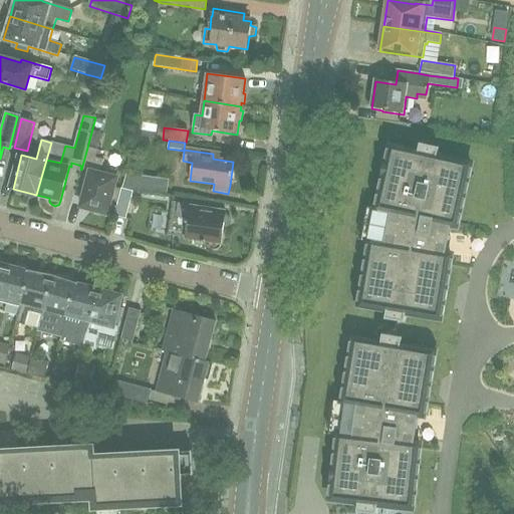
[(382,178),(375,210),(390,213),(383,243),(369,241),(358,306),(387,310),(384,318),(404,322),(406,313),(440,319),(451,255),(446,254),(451,226),(457,228),(471,164),(437,156),(439,148),(420,144),(418,152),(391,146),(387,162),(386,162),(382,178)]
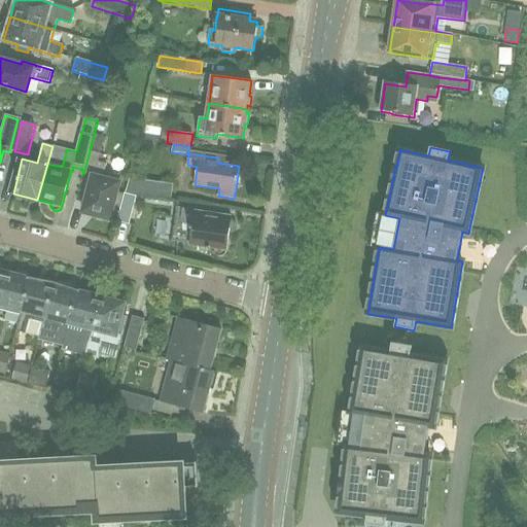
[(123,181),(119,180),(120,177),(105,172),(107,165),(98,162),(100,154),(90,151),(83,174),(91,176),(92,176),(83,212),(109,218),(109,217),(113,218),(123,181)]
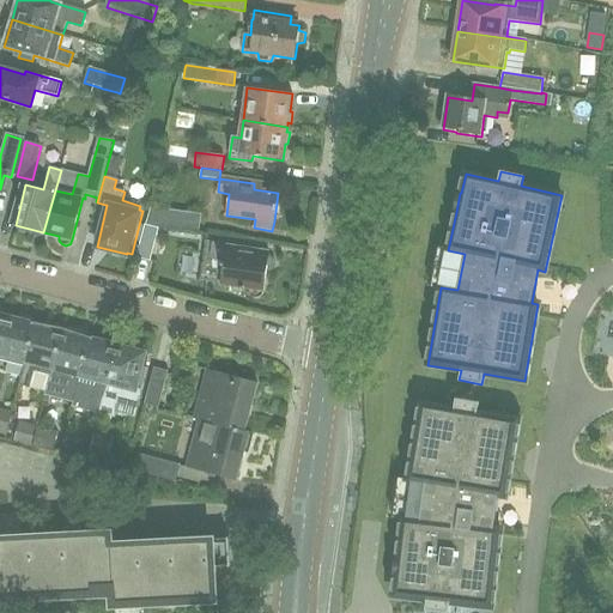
[(199,214),(151,207),(150,207),(145,225),(196,232),(199,214)]
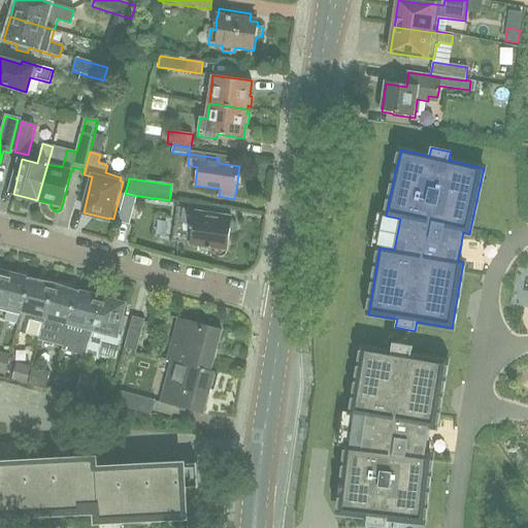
[(126,194),(119,222),(130,225),(136,197),(126,194)]
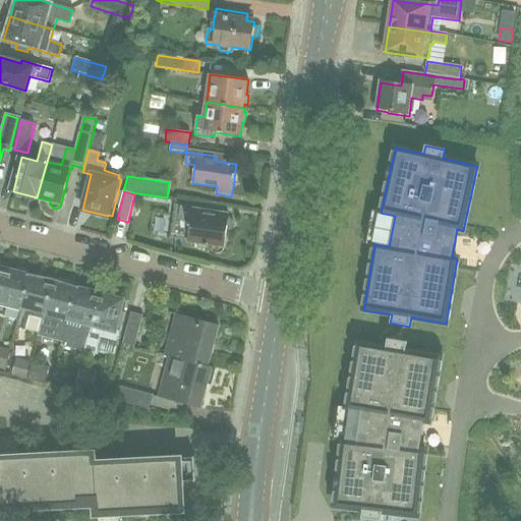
[(224,248),(227,231),(228,231),(229,231),(231,230),(232,229),(233,228),(233,227),(234,226),(234,225),(234,223),(234,222),(233,221),(232,220),(231,219),(230,218),(228,218),(185,212),(186,207),(175,205),(170,239),(188,242),(207,245),(206,248),(213,249),(213,250),(214,251),(215,252),(217,253),(218,253),(219,253),(221,252),(222,252),(223,251),(223,250),(224,248)]
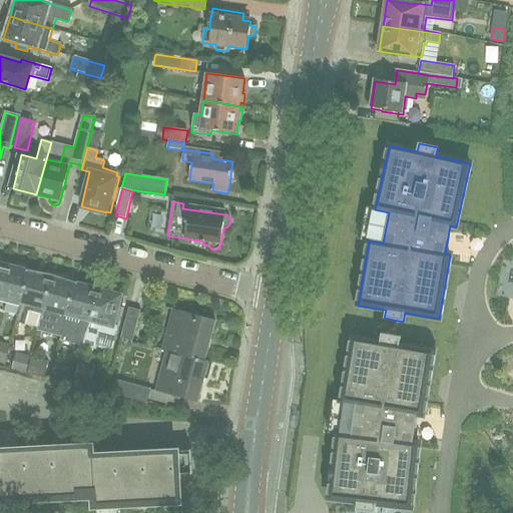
[(15,268),(6,266),(0,290),(0,300),(21,306),(30,267),(28,267),(16,264),(15,268)]
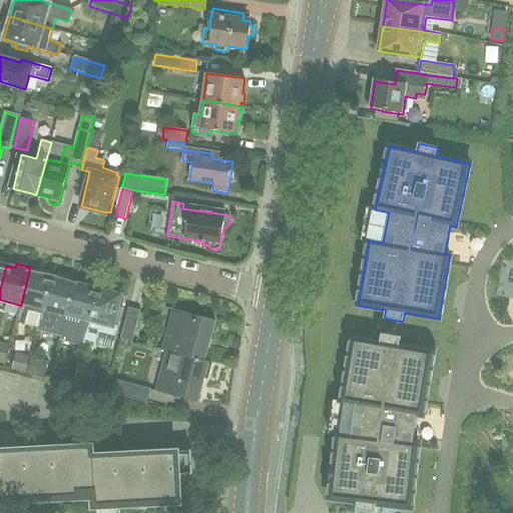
[(31,267),(30,267),(21,306),(17,322),(39,328),(38,330),(39,331),(53,272),(52,271),(51,273),(39,270),(38,274),(30,272),(31,267)]
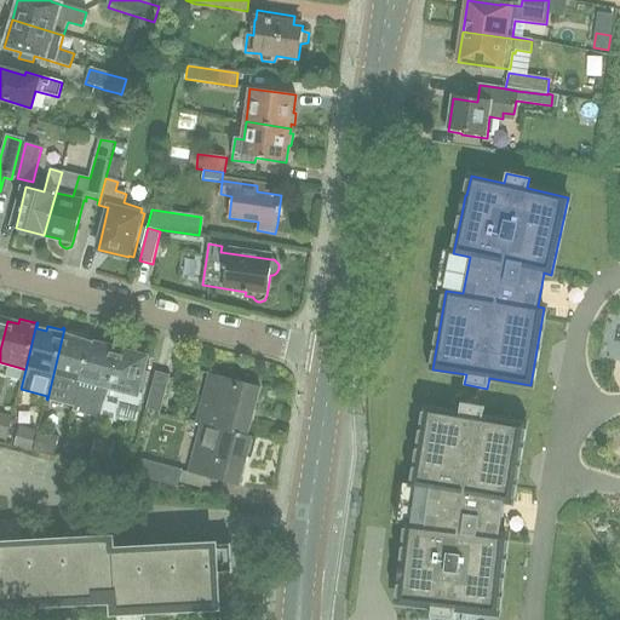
[(68,329),(64,328),(47,400),(75,407),(92,337),(91,337),(90,342),(80,339),(81,336),(67,331),(68,329)]
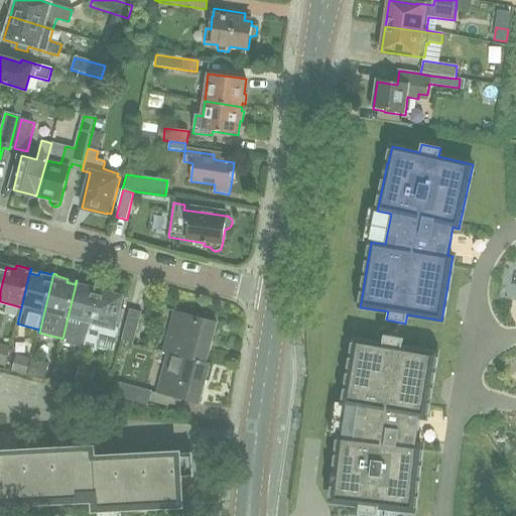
[(79,280),(77,280),(62,339),(62,342),(85,347),(99,290),(90,288),(91,284),(79,281),(79,280)]
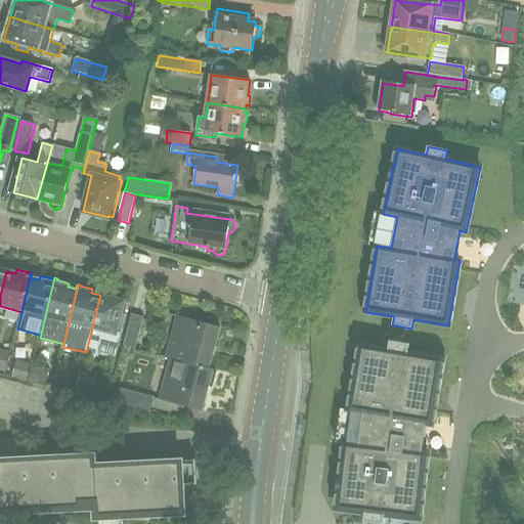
[(110,297),(100,295),(86,352),(99,356),(103,340),(117,344),(120,332),(116,331),(120,314),(124,315),(126,304),(123,303),(123,301),(122,300),(123,297),(111,294),(110,297)]
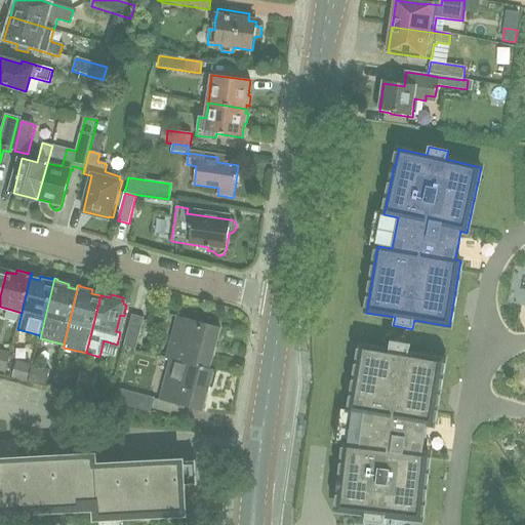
[(132,316),(124,347),(135,350),(144,319),(132,316)]
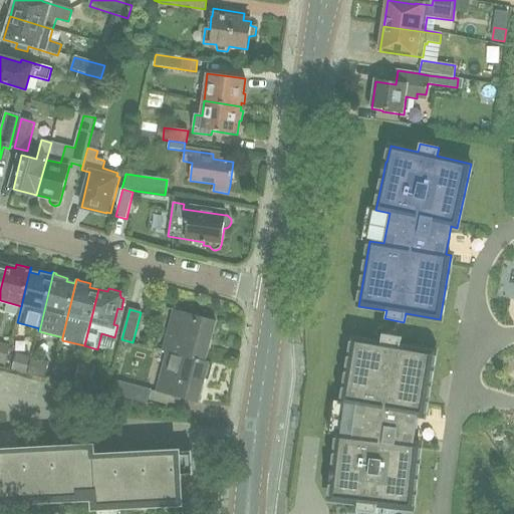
[(166,352),(167,352),(204,361),(214,320),(176,311),(166,352)]
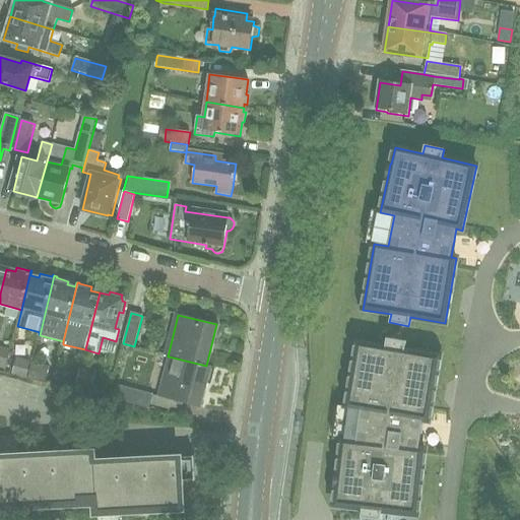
[(358,342),(346,407),(361,410),(355,442),(341,440),(337,472),(335,489),(336,489),(334,506),(363,509),(362,518),(381,519),(382,511),(416,515),(425,449),(418,449),(423,420),(429,421),(440,356),(404,350),(406,342),(387,338),(385,346),(358,342)]
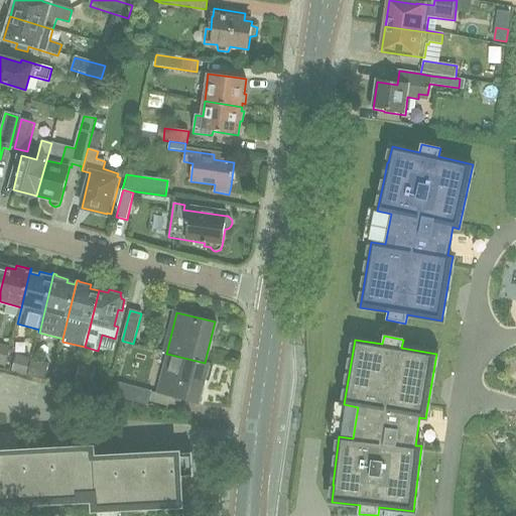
[(205,363),(167,354),(157,394),(199,404),(206,377),(209,377),(212,368),(208,367),(209,363),(205,363)]
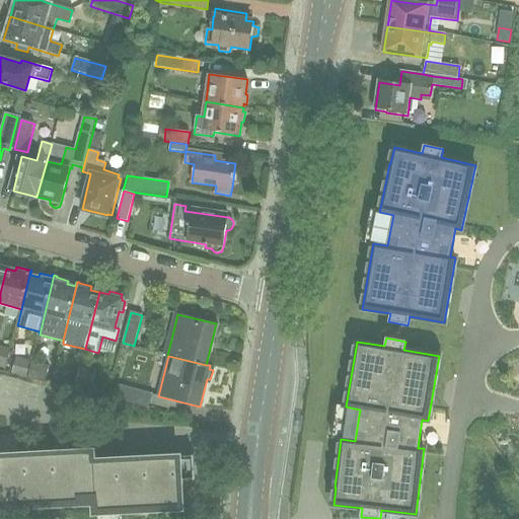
[(16,358),(14,368),(12,374),(28,378),(32,363),(16,358)]
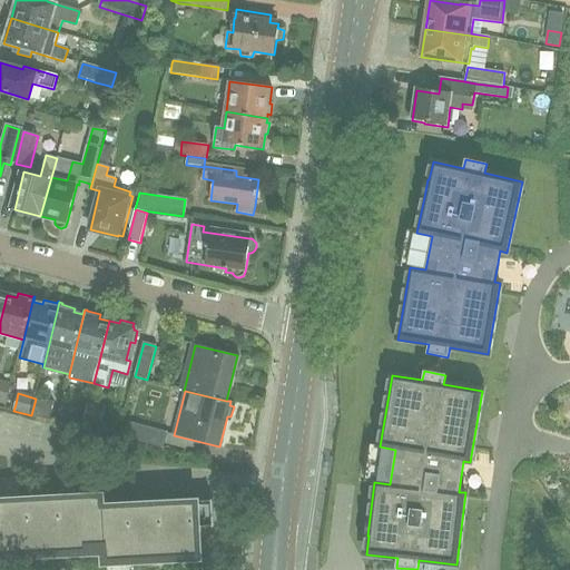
[(59,418),(72,421),(77,401),(65,397),(59,418)]
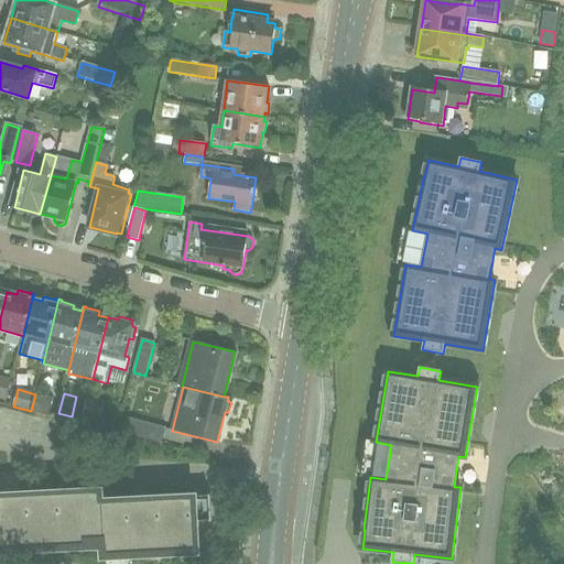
[(47,415),(50,408),(52,399),(35,394),(31,411),(47,415)]
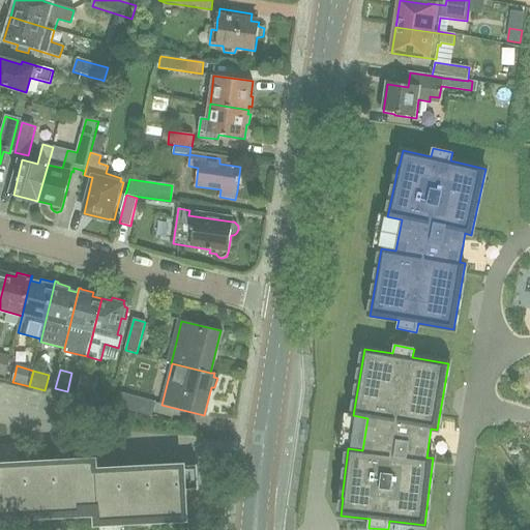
[(92,398),(93,394),(96,380),(82,377),(78,393),(92,398)]
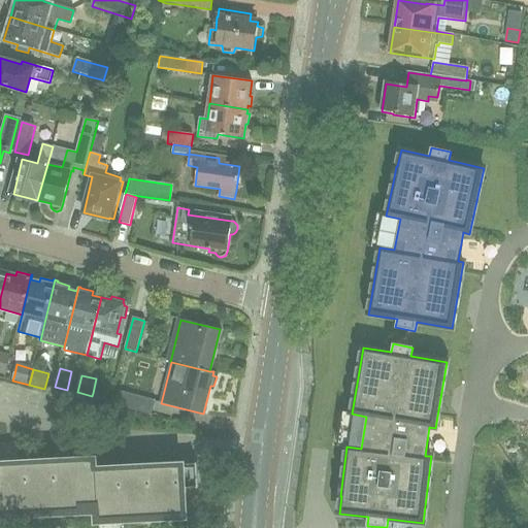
[(152,415),(156,401),(119,391),(113,405),(152,415)]
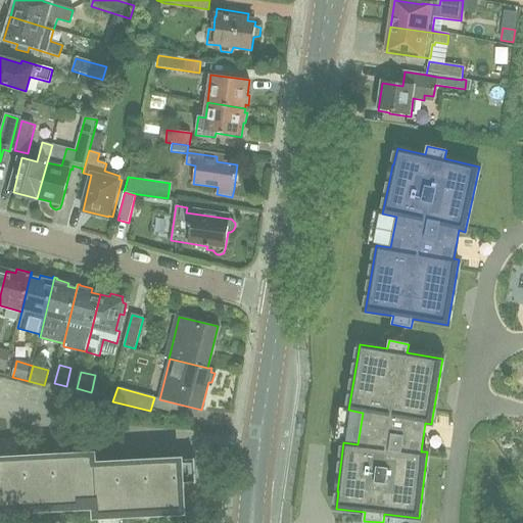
[(0,522),(0,506),(5,506),(6,510),(22,509),(22,510),(24,510),(24,505),(34,504),(34,509),(51,508),(51,509),(52,509),(52,503),(62,503),(62,507),(80,506),(80,507),(81,507),(81,502),(96,501),(96,516),(98,516),(98,515),(114,514),(114,510),(125,510),(125,515),(127,515),(127,514),(143,513),(143,509),(153,508),(153,513),(155,513),(155,512),(172,511),(172,507),(182,507),(182,512),(184,512),(183,484),(181,460),(95,464),(95,454),(15,458),(14,440),(0,441),(0,522)]
